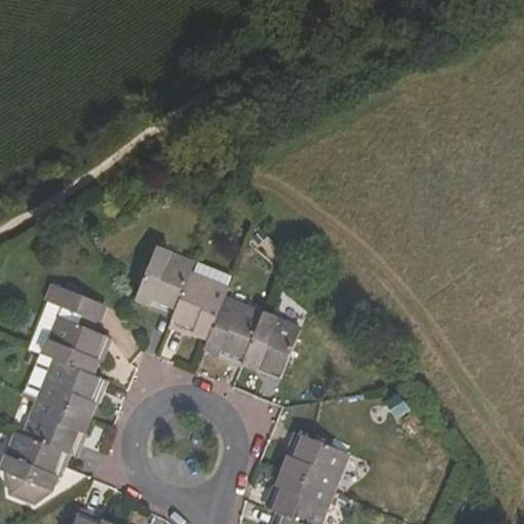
[(173,313),(193,263),(155,247),(135,297),(173,313)]
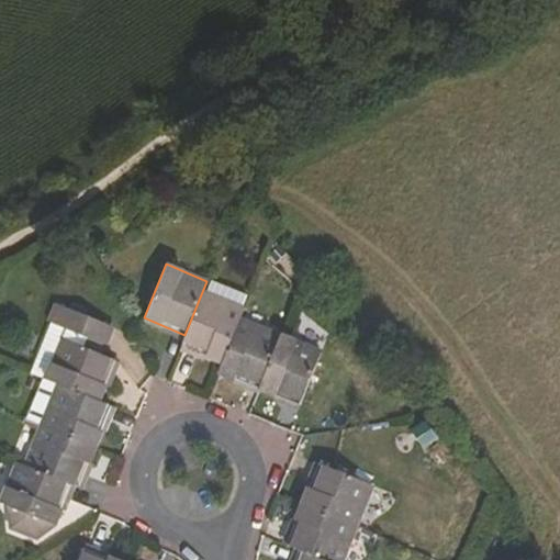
[(238,318),(248,295),(208,279),(206,281),(185,335),(180,346),(221,362),(238,318)]
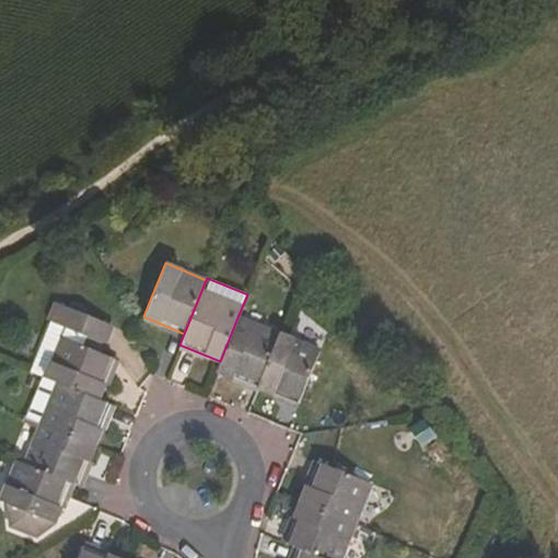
[(48,318),(80,333),(76,343),(60,336),(44,375),(58,381),(96,397),(114,358),(97,352),(103,341),(104,343),(112,325),(56,302),(48,318)]
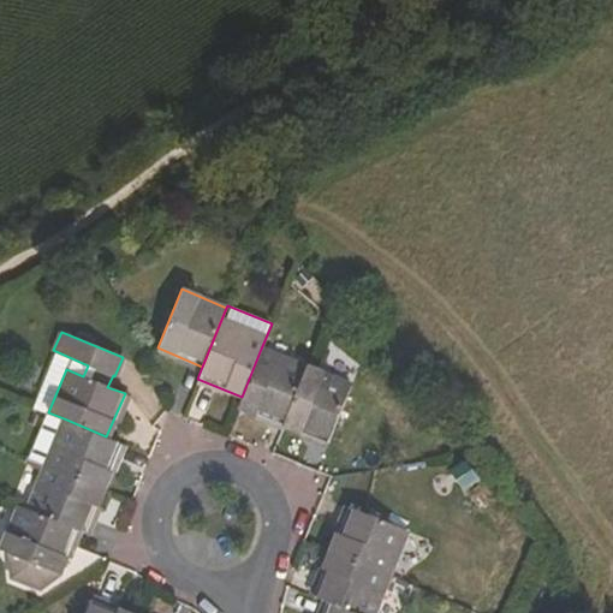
[(283,426),(305,367),(261,349),(242,397),(237,408),(283,426)]
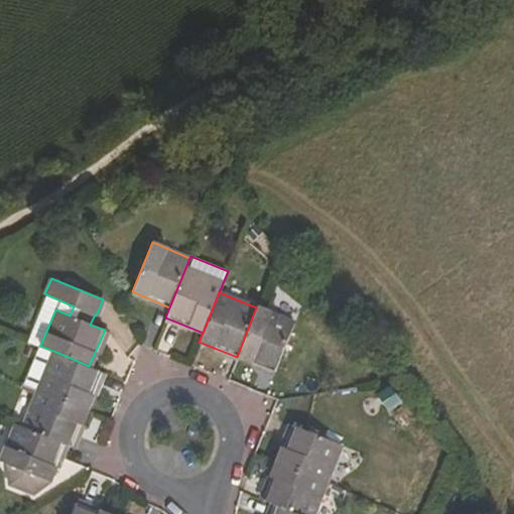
[(274,372),(294,323),(256,307),(237,357),(274,372)]
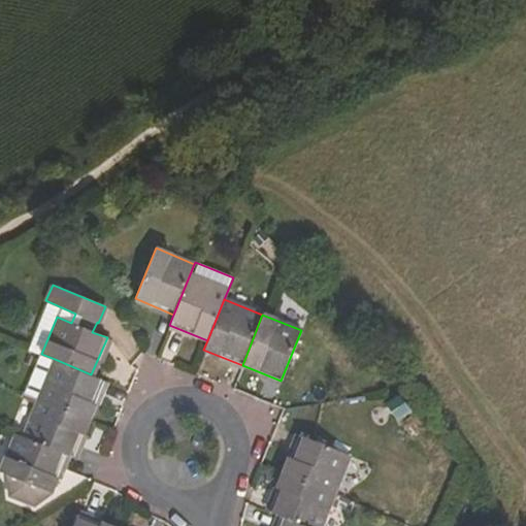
[(39,397),(89,418),(104,381),(91,374),(55,359),(39,397)]
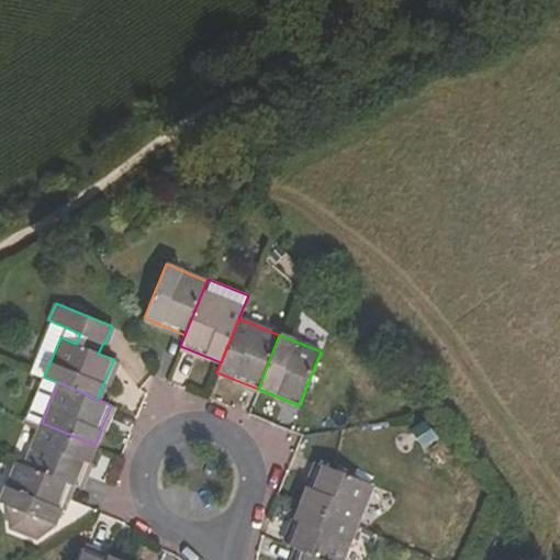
[(69,482),(78,486),(94,445),(42,423),(24,465),(69,482)]
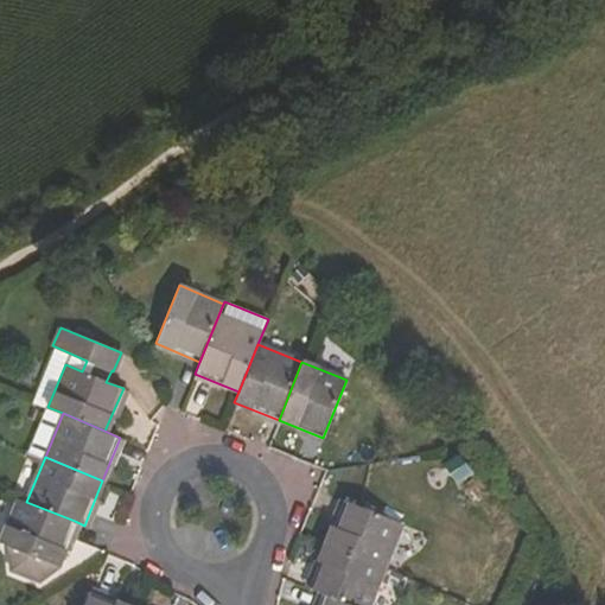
[(26,502),(18,498),(0,542),(8,546),(11,570),(39,580),(57,566),(75,521),(26,502)]
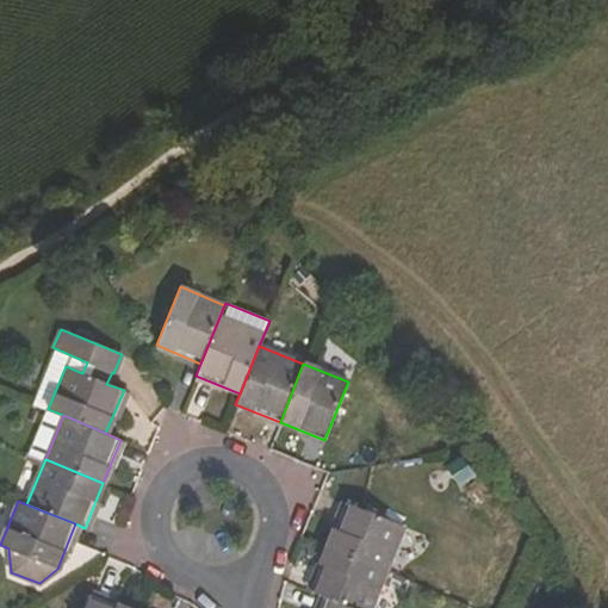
[(327,546),(386,571),(404,526),(346,502),(327,546)]
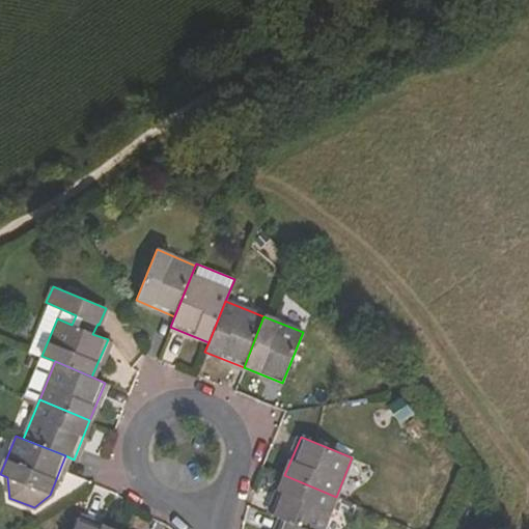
[(323,528),(336,497),(284,475),(269,513),(282,519),(306,528),(323,528)]
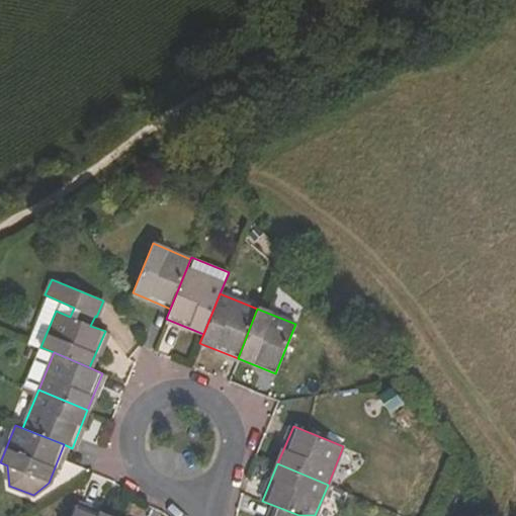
[(103,515),(76,505),(71,515),(103,515)]
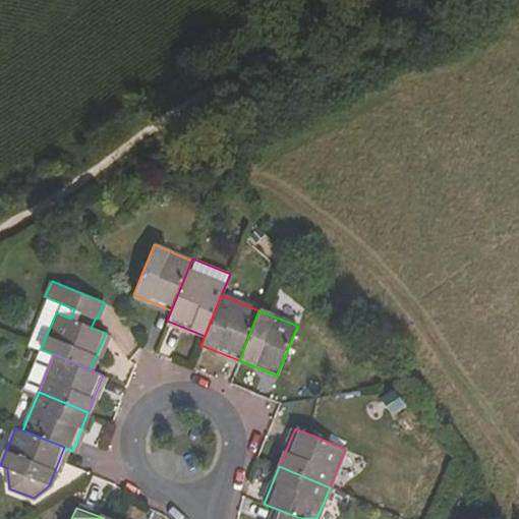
[(300,518),(277,509),(272,518),(300,518)]
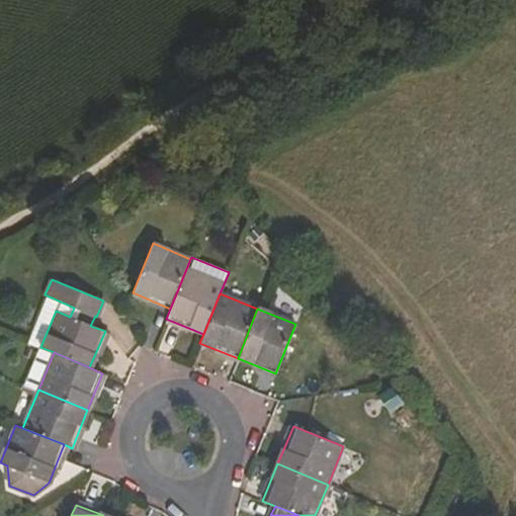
All buildings are outlined.
